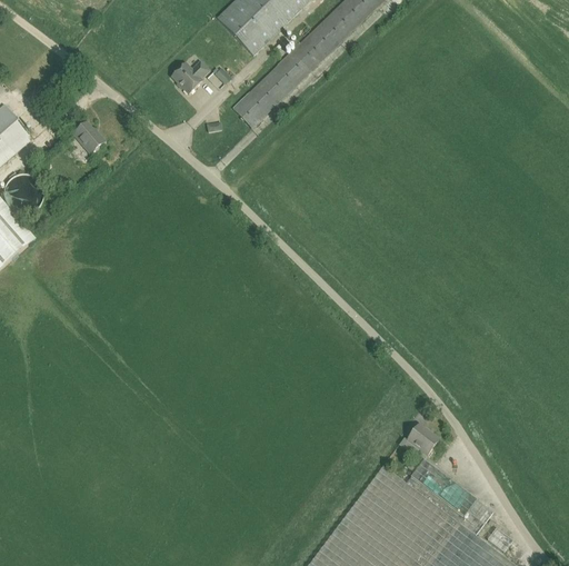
[(235,0),(218,17),(255,56),(311,0),(235,0)]
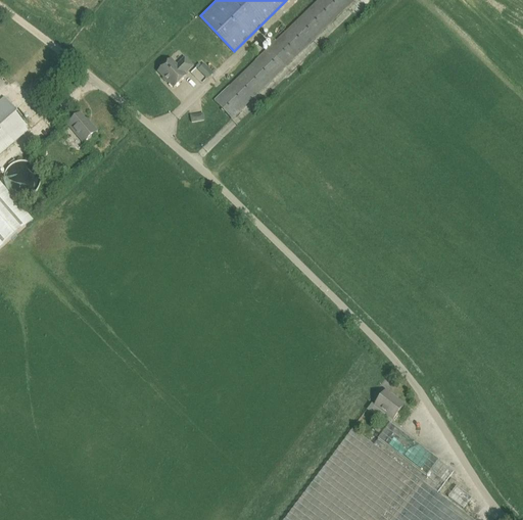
[(317,0),(215,99),(232,116),(352,0),(317,0)]
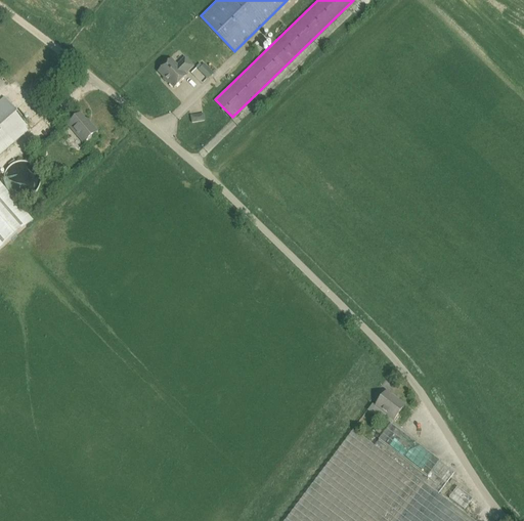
[(170,58),(166,62),(159,70),(174,86),(186,75),(185,74),(194,64),(185,55),(176,63),(170,58)]
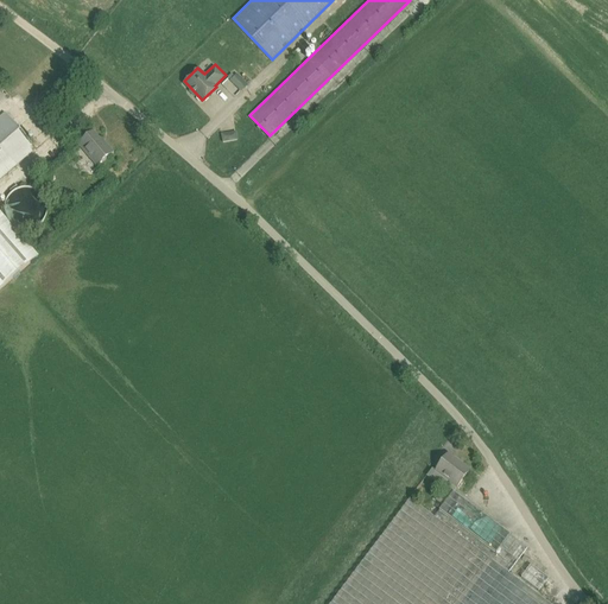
[(230,77),(230,78),(239,87),(240,88),(247,81),(236,71),(235,74),(232,70),(228,74),(230,77)]
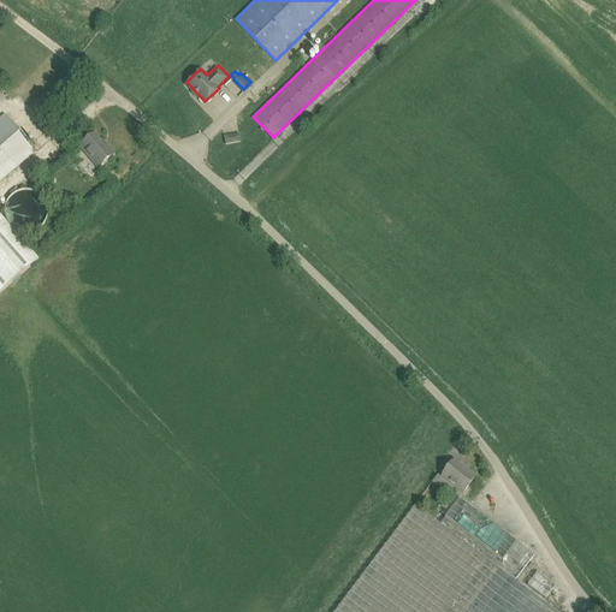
[(0,116),(0,179),(36,148),(5,112),(0,116)]
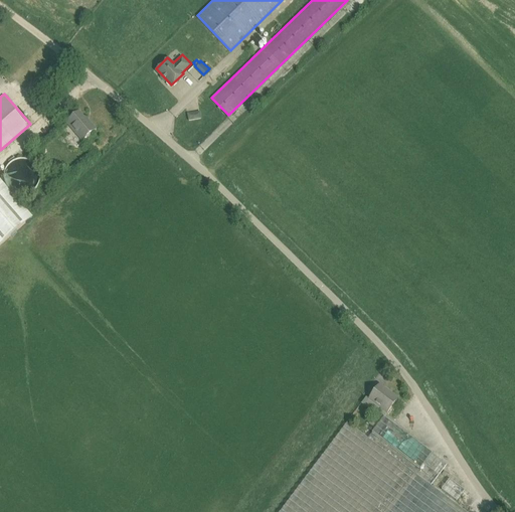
[(79,111),(75,114),(67,121),(82,138),(96,127),(89,119),(88,120),(79,111)]
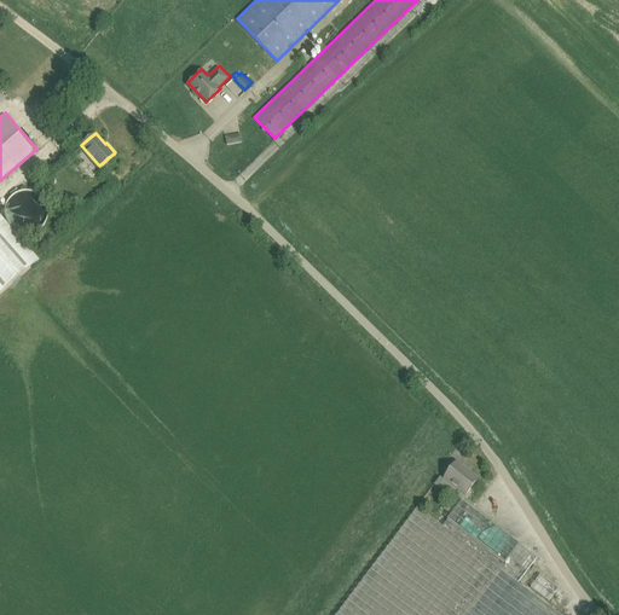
[(0,293),(40,259),(12,227),(9,222),(0,213),(0,293)]
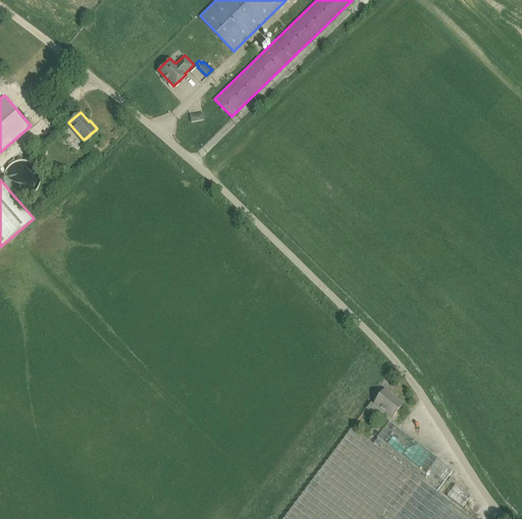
[(385,387),(382,392),(374,403),(393,416),(404,402),(385,387)]
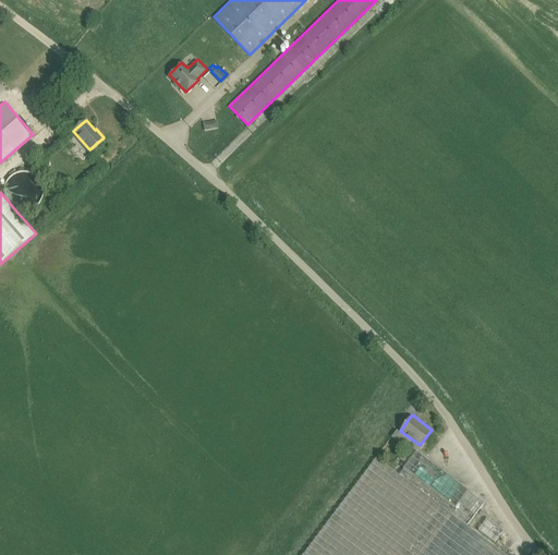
[(508,554),(468,523),(484,502),(469,490),(416,450),(399,473),(376,456),(302,554),(508,554)]
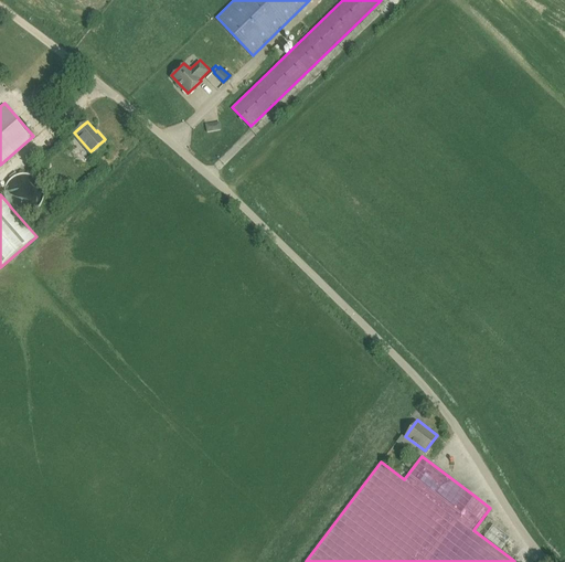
[(493,523),(484,534),(501,548),(510,536),(493,523)]
